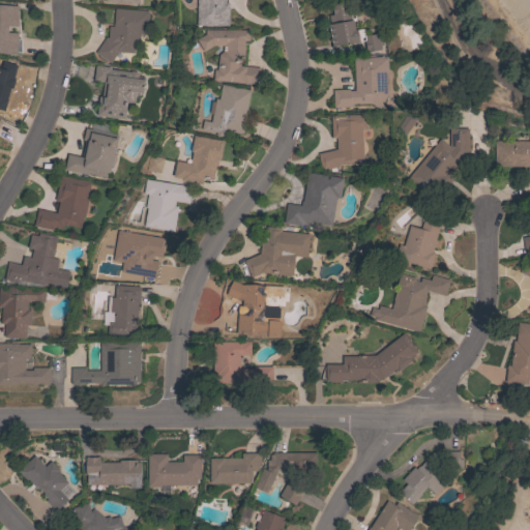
[(195,26),(196,0),(226,0),(226,2),(229,2),(229,18),(230,18),(229,27),(195,26)]
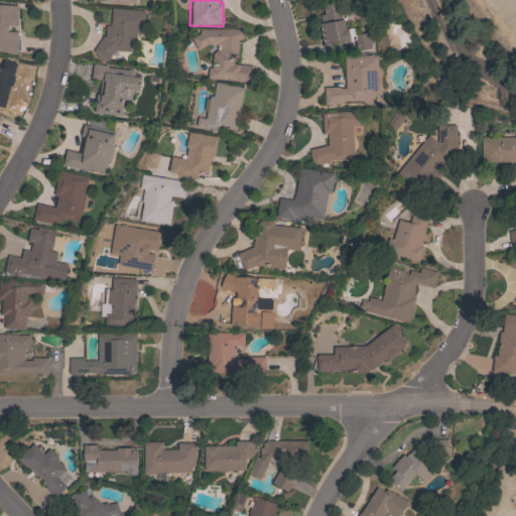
[(319,24),(320,23),(319,16),(325,15),(323,5),(339,2),(342,19),(344,19),(345,28),(347,28),(347,29),(353,28),(354,35),(368,32),(371,48),(357,50),(357,48),(355,48),(353,39),(323,44),(319,24)]
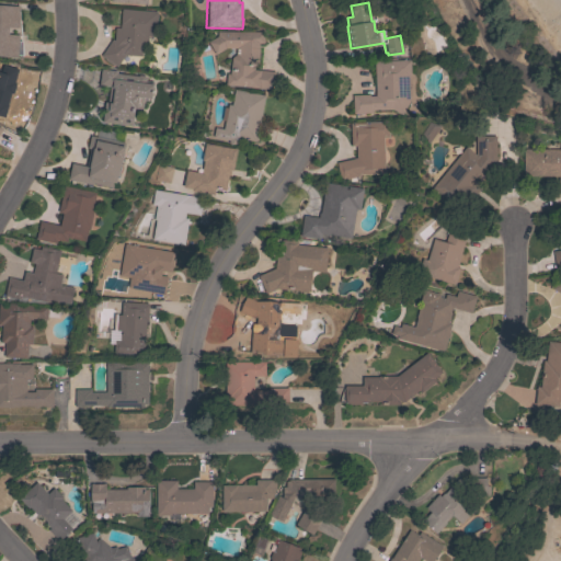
[(0,4),(19,6),(18,27),(8,27),(8,34),(19,35),(18,57),(0,56),(0,4)]
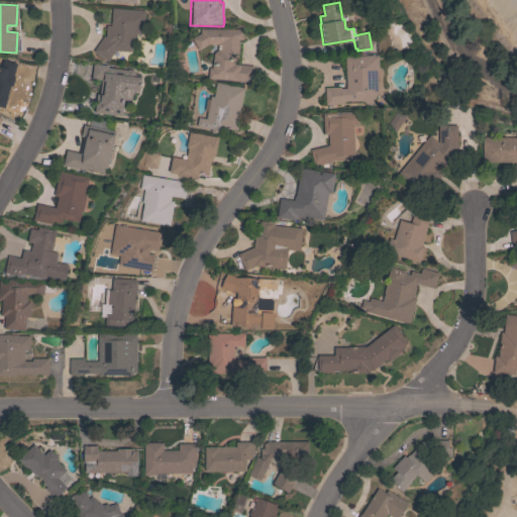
[(105,25),(110,26),(111,9),(145,11),(144,26),(136,26),(135,45),(131,45),(130,52),(128,52),(128,55),(126,55),(126,63),(107,61),(92,52),(103,35),(105,37),(105,25)]
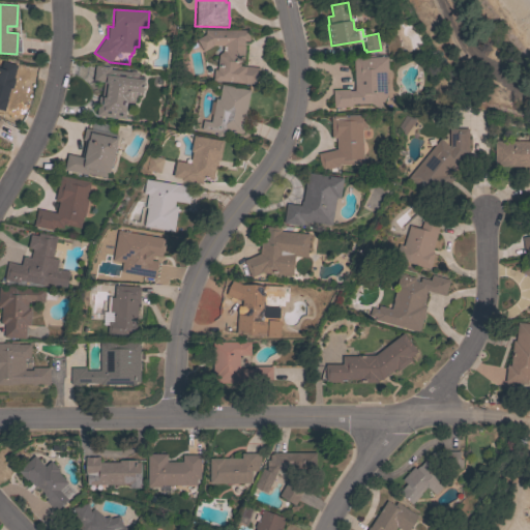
[(216,70),(218,55),(222,52),(223,46),(212,45),(203,51),(196,40),(205,34),(205,30),(248,30),(248,41),(244,41),(242,63),(240,63),(239,65),(260,67),(258,85),(212,81),(213,69),(216,70)]
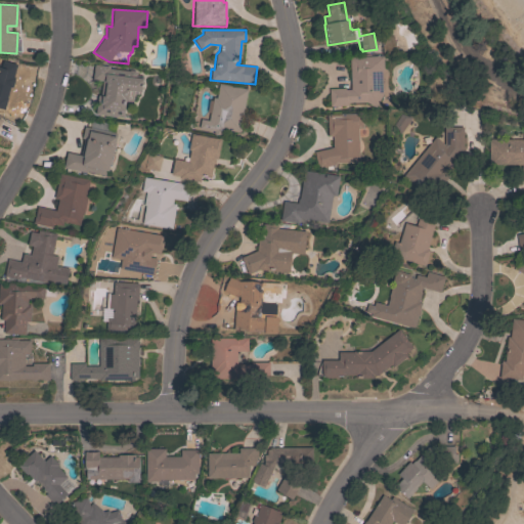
[(329,89),(344,88),(345,90),(350,89),(349,57),(383,55),(383,71),(382,71),(383,94),(375,107),(365,102),(347,102),(347,105),(330,106),(329,89)]
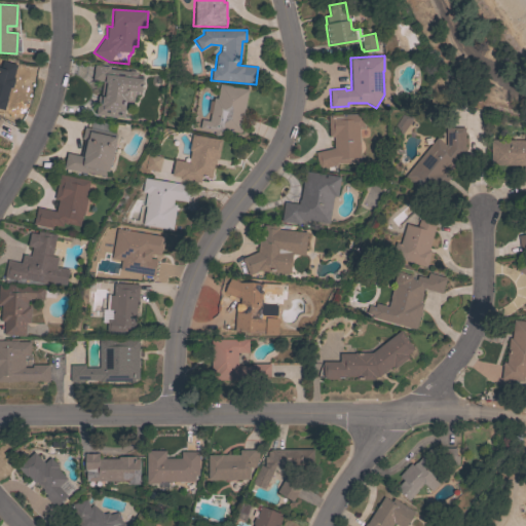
[(0,63),(13,59),(20,75),(4,80),(5,82),(0,82),(0,63)]
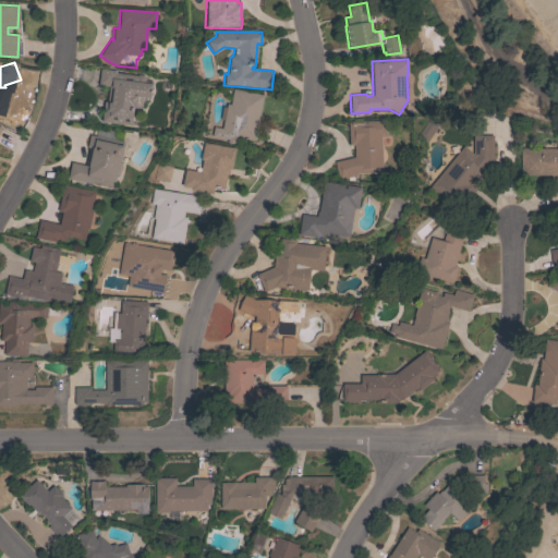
[(101,121),(104,101),(107,100),(110,86),(98,85),(100,69),(119,71),(119,73),(144,76),(146,82),(152,83),(149,97),(142,96),(141,108),(133,107),(131,124),(101,121)]
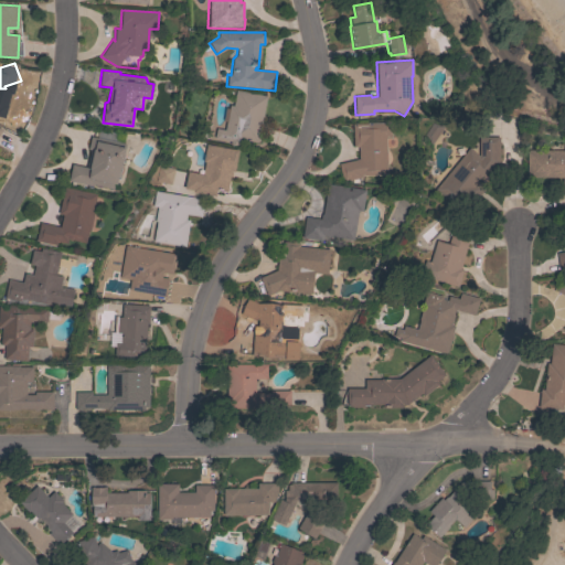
[(257,142),(243,140),(242,147),(231,145),(234,127),(225,125),(228,106),(233,106),(236,89),(267,96),(257,142)]
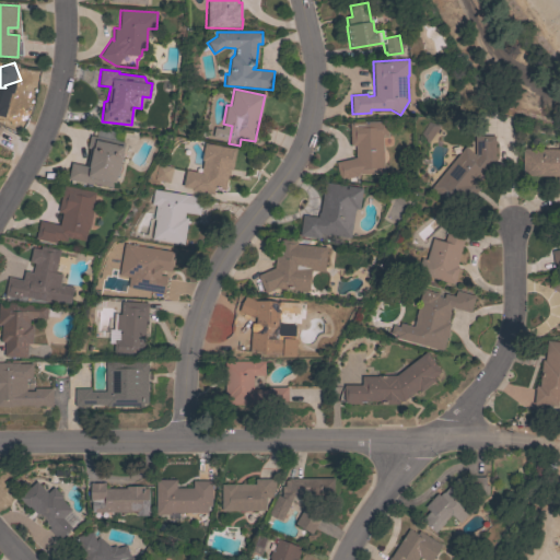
[(349,123),(387,121),(388,137),(382,137),(383,173),(357,174),(358,176),(353,177),(354,181),(349,182),(349,178),(339,179),(337,162),(356,158),(354,146),(349,146),(349,128),(349,123)]
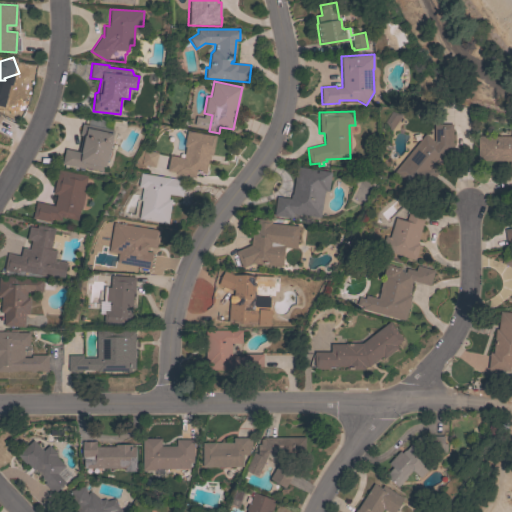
[(78,152),(82,135),(79,135),(82,124),(88,125),(89,120),(92,119),(112,123),(110,133),(113,134),(106,167),(104,167),(103,171),(84,167),(83,171),(79,170),(79,168),(61,164),(64,149),(78,152)]
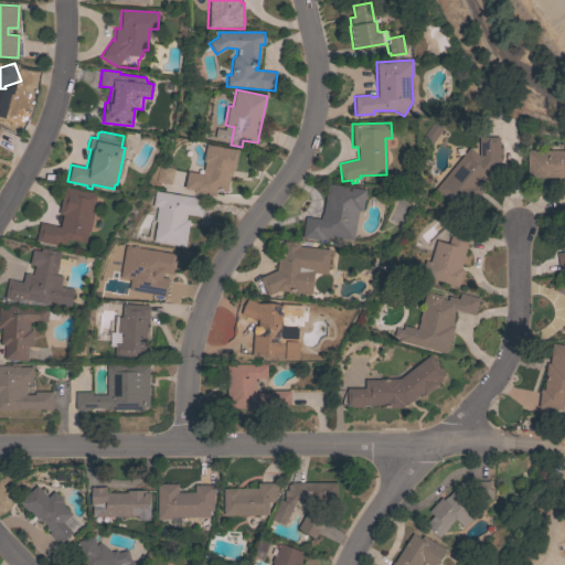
[(469,148),(479,156),(478,137),(499,137),(499,162),(480,188),(483,190),(475,201),(469,196),(459,209),(435,190),(469,148)]
